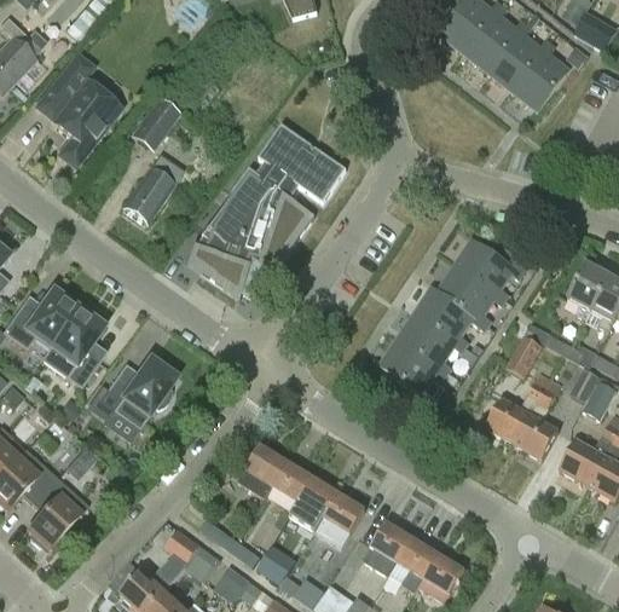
[(88,0),(64,30),(76,41),(111,0),(88,0)]
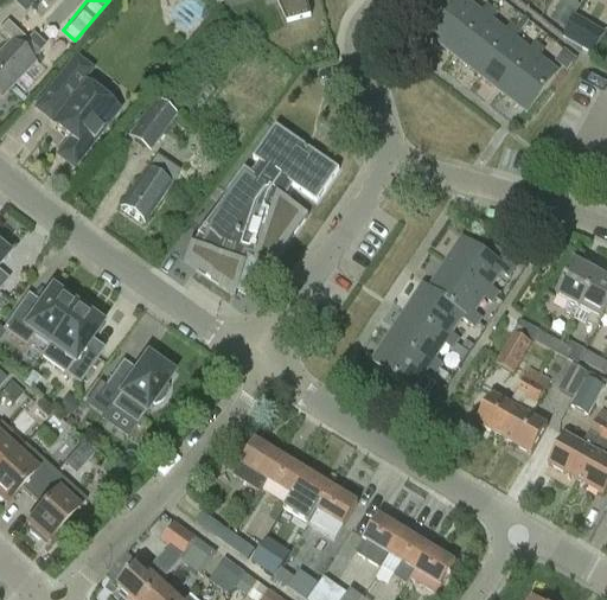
[(306,4),(305,0),(273,0),(281,10),(306,4)]
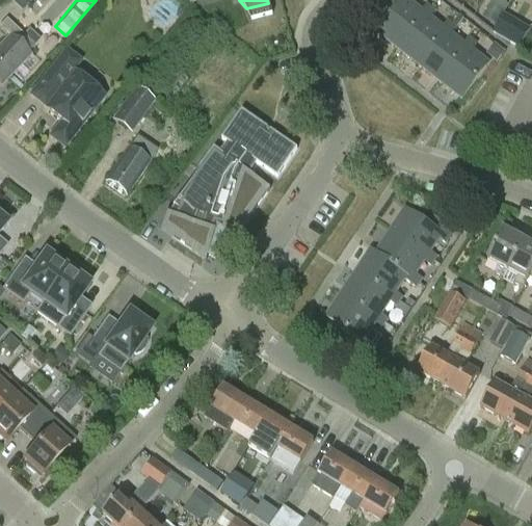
[(426,15),(422,11),(408,1),(409,0),(401,0),(378,30),(400,47),(426,15)]
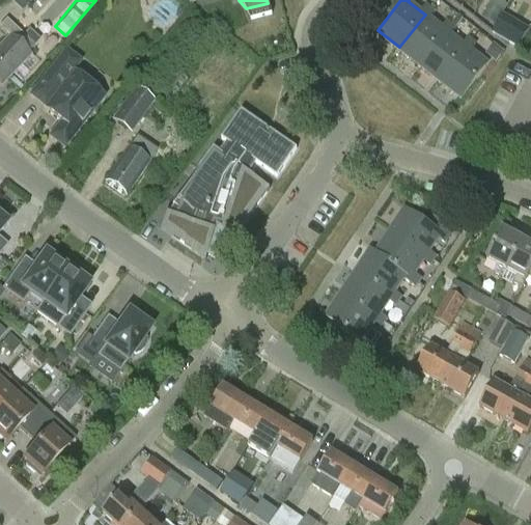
[(495,20),(502,7),(488,0),(482,14),(495,20)]
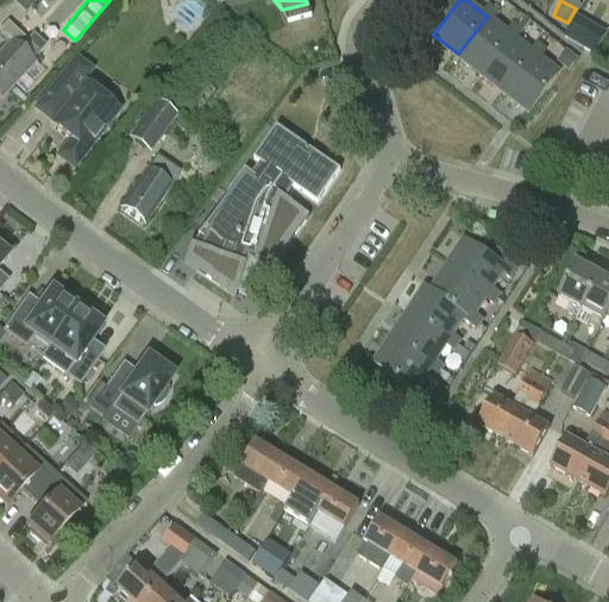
[(490,4),(483,13),(488,17),(458,54),(482,73),(512,35),(507,31),(493,19),(500,10),(495,6),(490,4)]
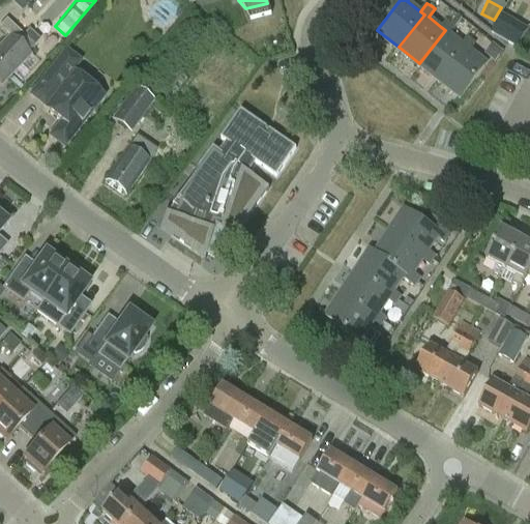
[(503,8),(492,28),(518,42),(529,23),(503,8)]
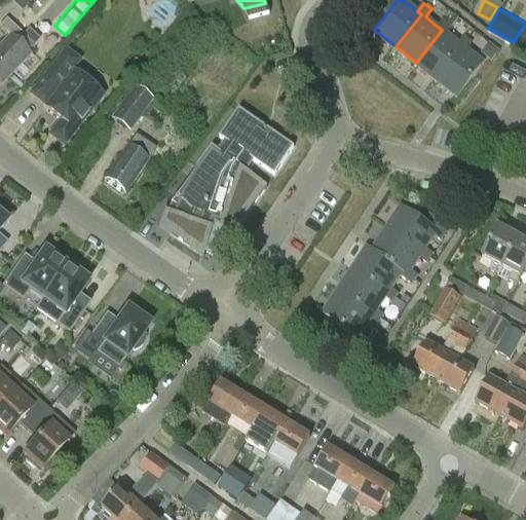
[(30,50),(28,47),(16,37),(24,31),(6,14),(0,22),(0,23),(9,32),(0,41),(0,78),(1,80),(30,50)]
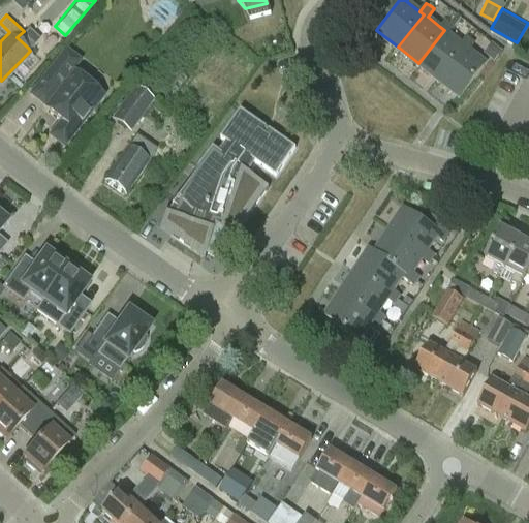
[(465,45),(461,42),(448,33),(455,25),(450,22),(446,19),(440,27),(444,30),(418,63),(439,79),(465,45)]
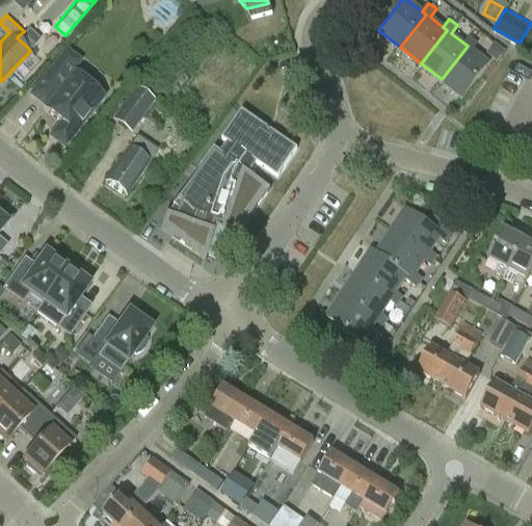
[(470,34),(463,43),(468,46),(442,79),(462,96),(488,62),(471,49),(478,41),(474,37),(470,34)]
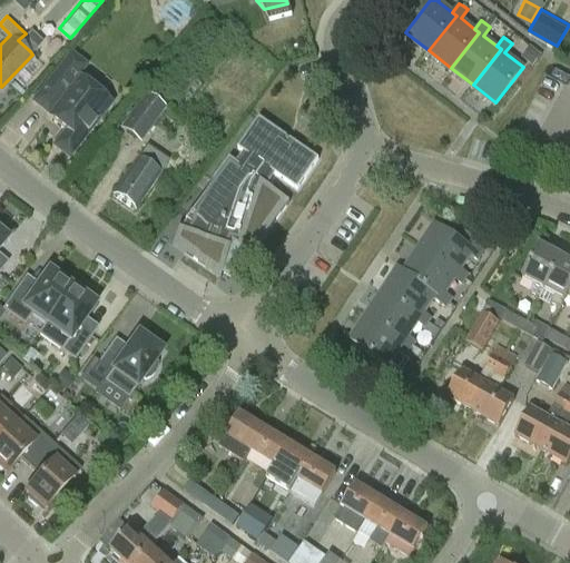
[(86,62),(71,50),(37,94),(51,106),(55,107),(49,115),(66,128),(58,138),(72,150),(111,99),(80,75),(77,72),(86,62)]
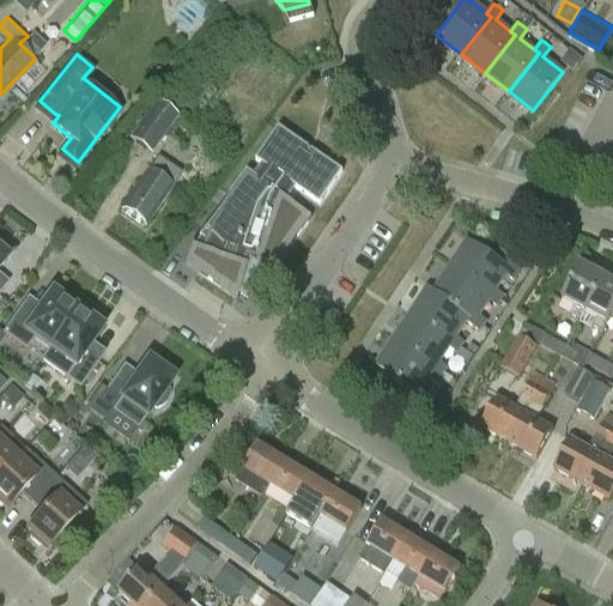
[(204,102),(216,86),(204,76),(190,91),(204,102)]
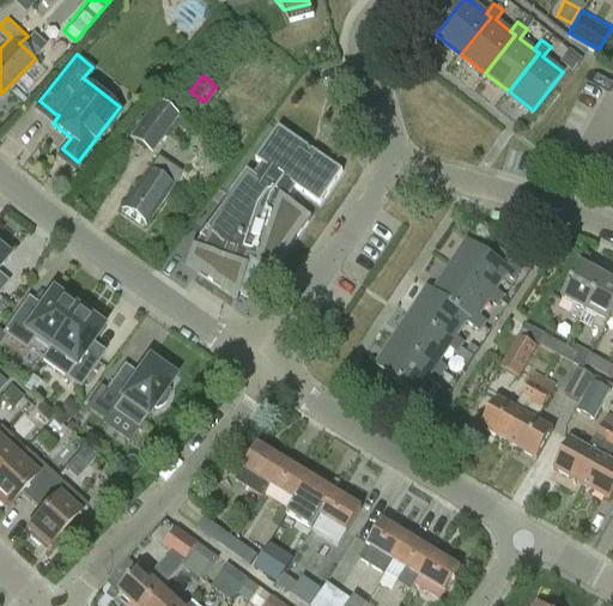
[(151,150),(178,110),(156,95),(128,133),(151,150)]
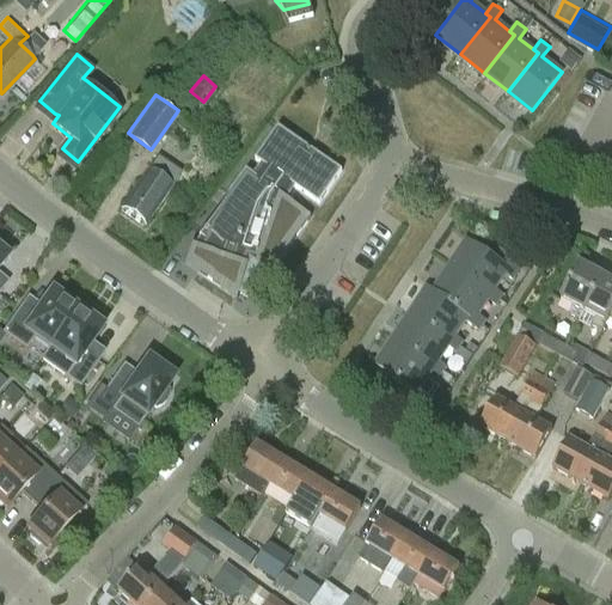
[(183,257),(238,293),(239,288),(251,297),(311,211),(287,195),(294,184),(295,183),(304,188),(318,199),(342,165),(326,154),(279,121),(255,154),(256,156),(261,159),(254,171),(245,165),(191,239),(189,239),(183,257)]
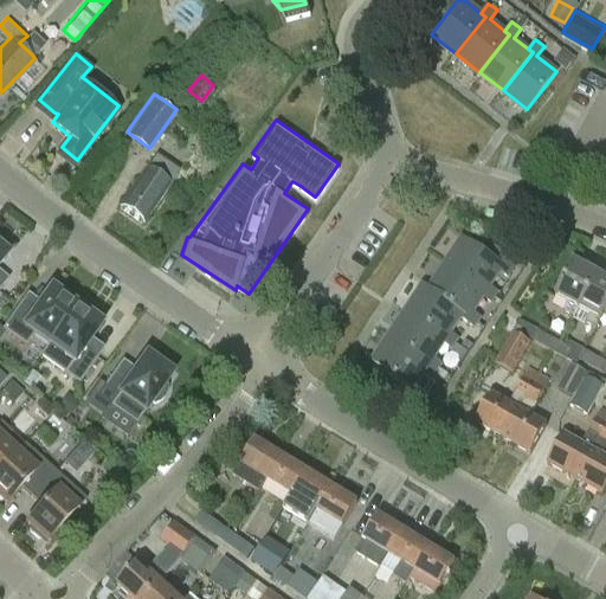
[(147,163),(120,203),(144,219),(171,180),(180,166),(156,150),(148,165),(147,163)]
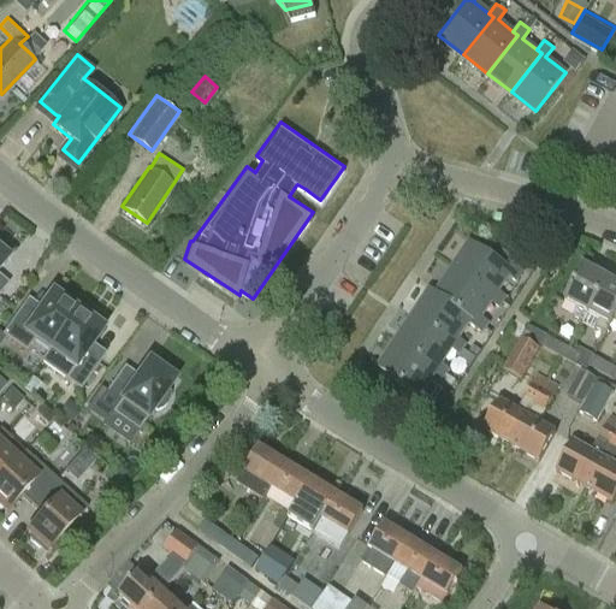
[(469,237),(451,264),(491,290),(487,295),(499,302),(505,293),(493,285),(505,268),(516,277),(522,268),(509,259),(508,262),(469,237)]
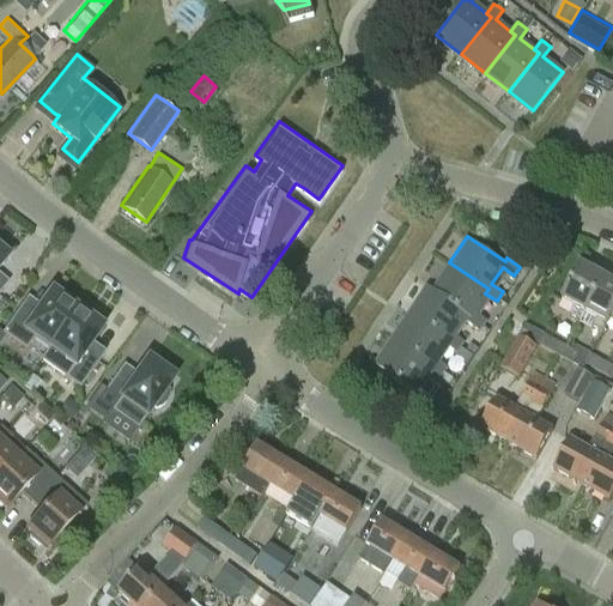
[(586,308),(583,307),(602,272),(592,266),(595,259),(584,253),(581,260),(562,295),(575,302),(570,310),(581,316),(586,308)]
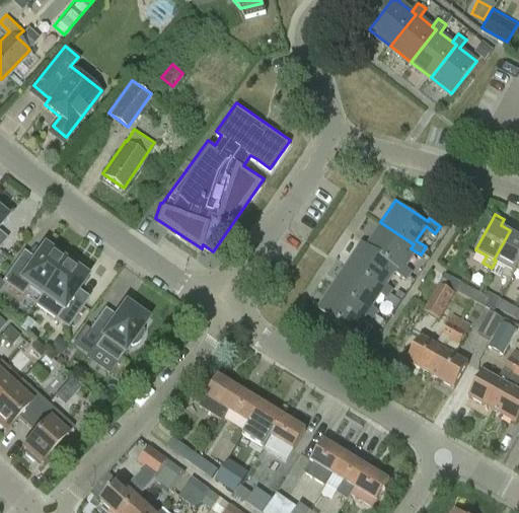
[(380,222),(367,242),(366,243),(394,263),(392,267),(406,277),(410,273),(412,269),(401,262),(411,248),(414,244),(380,222)]
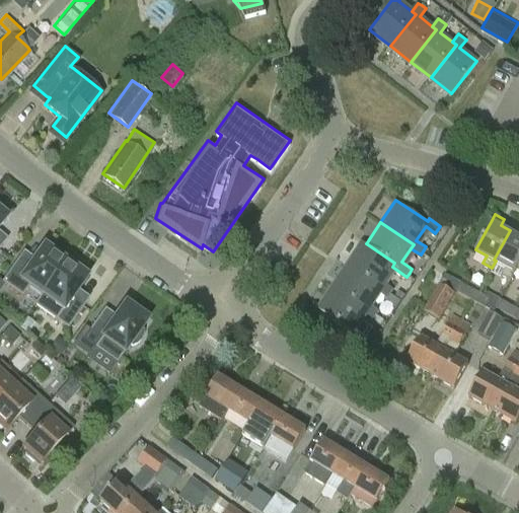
[(518,226),(513,224),(510,230),(494,260),(496,261),(505,265),(501,273),(511,278),(515,271),(517,265),(518,261),(518,226)]
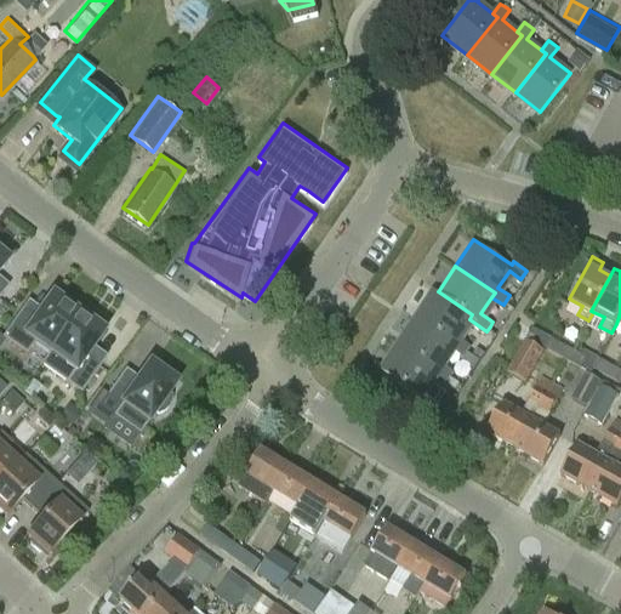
[(438,291),(439,290),(433,286),(415,313),(455,340),(451,345),(463,352),(466,347),(469,344),(459,336),(469,319),(472,314),(438,291)]
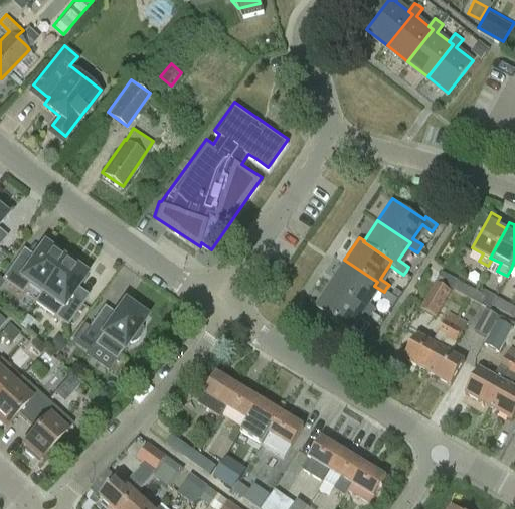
[(29,281),(41,289),(42,289),(66,253),(52,243),(50,246),(43,241),(30,261),(18,252),(2,276),(22,290),(29,281)]
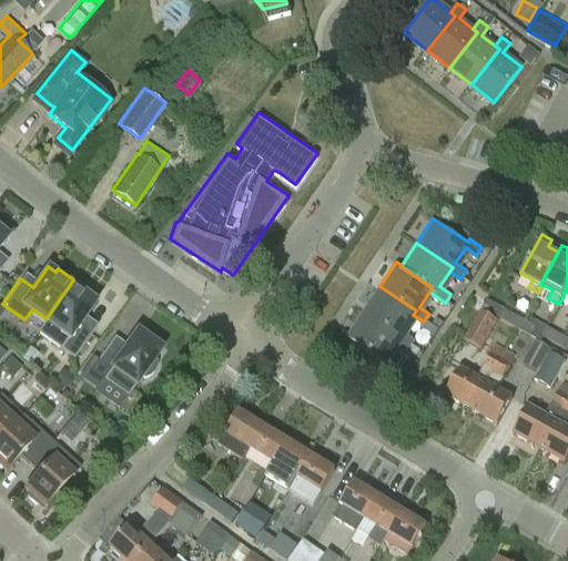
[(80,320),(95,299),(87,294),(89,291),(73,279),(47,318),(46,318),(38,329),(61,346),(62,346),(74,355),(92,329),(80,320)]
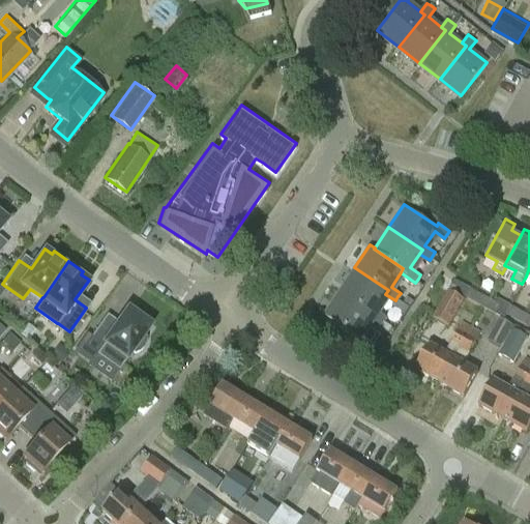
[(374,312),(371,316),(380,322),(386,314),(377,308),(385,294),(388,290),(354,267),(340,289),(374,312)]
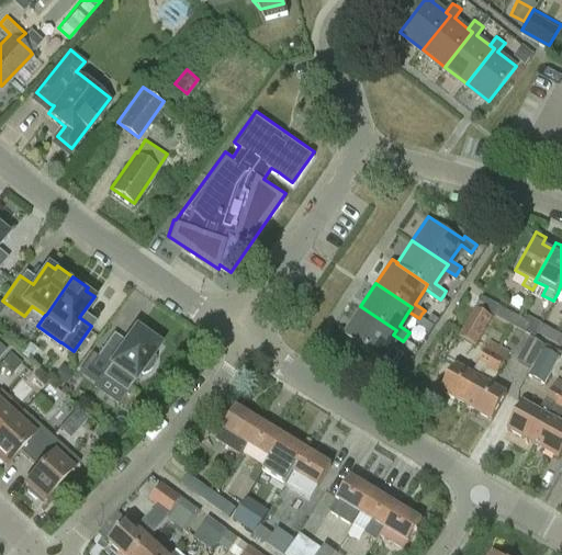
[(519,313),(482,292),(476,302),(514,323),(519,313)]
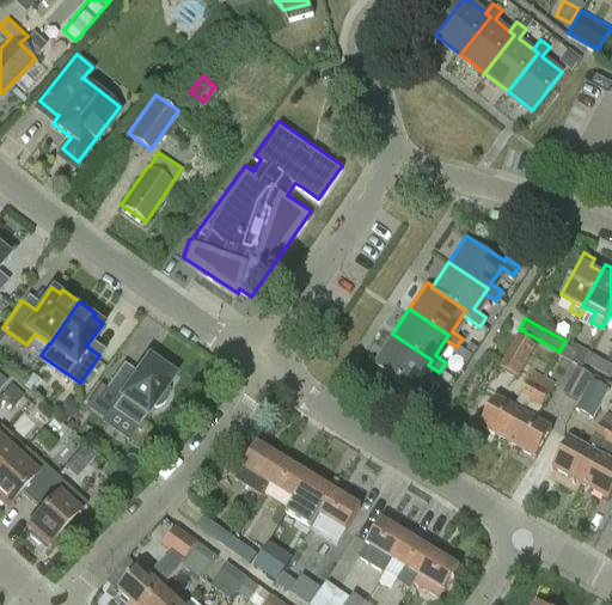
[(519,374),(537,342),(516,331),(500,362),(519,374)]
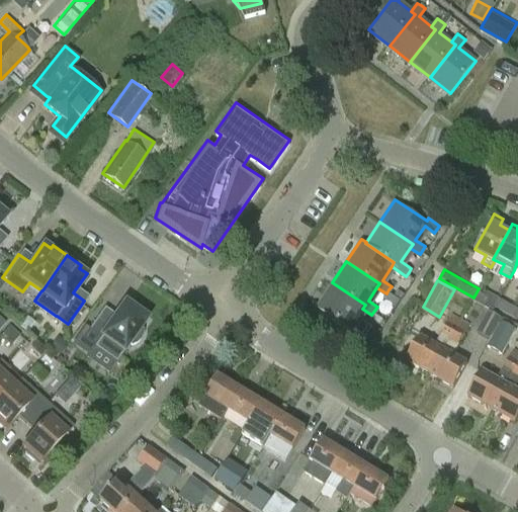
[(351,327),(362,309),(365,305),(332,282),(318,305),(351,327)]
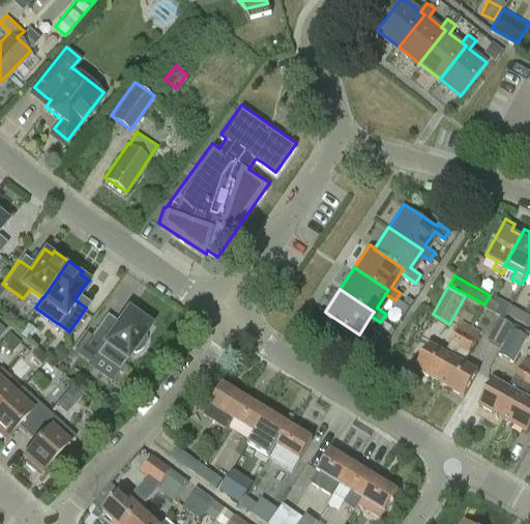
[(495,310),(503,315),(505,311),(510,301),(498,295),(496,299),(490,295),(484,304),(495,310)]
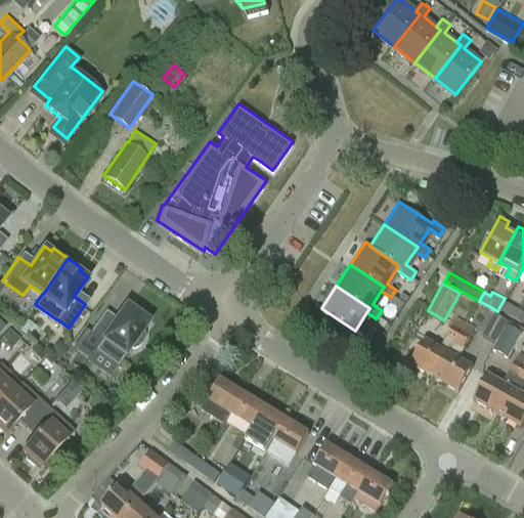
[(519,317),(523,308),(505,298),(499,307),(519,317)]
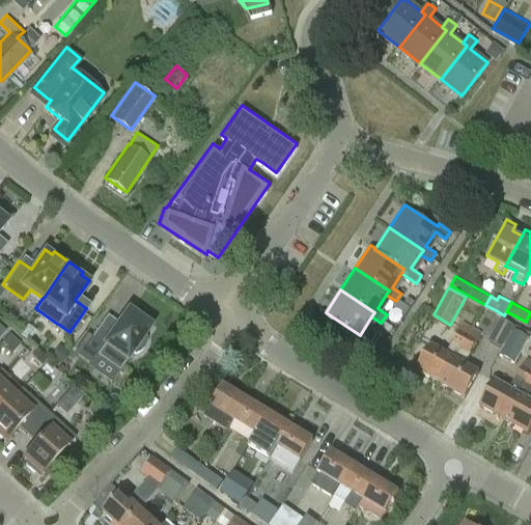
[(145,340),(146,335),(144,333),(150,324),(129,308),(114,328),(102,320),(85,343),(119,367),(133,348),(135,350),(140,348),(143,343),(145,340)]
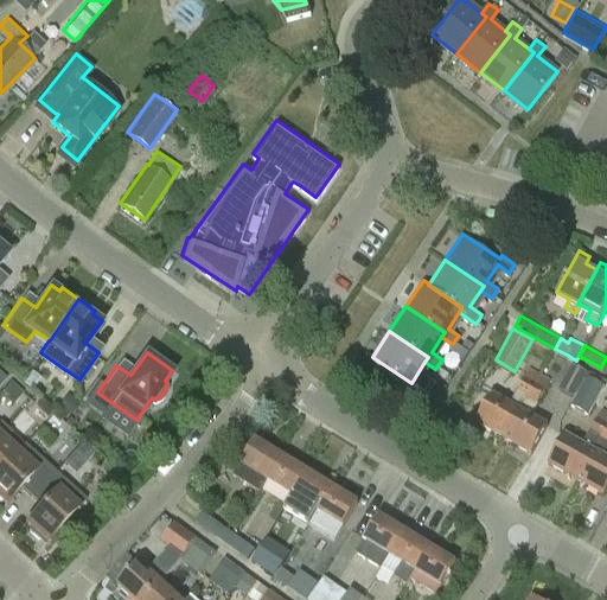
[(586,370),(573,363),(558,388),(572,395),(586,370)]
